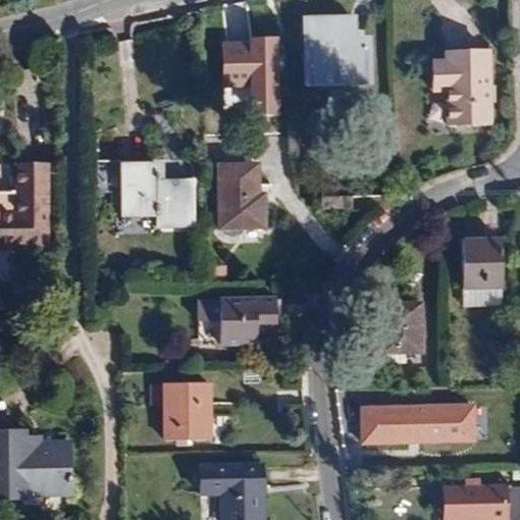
[(309,82),(370,81),(369,39),(355,39),(354,17),(335,18),(307,19),(309,82)]
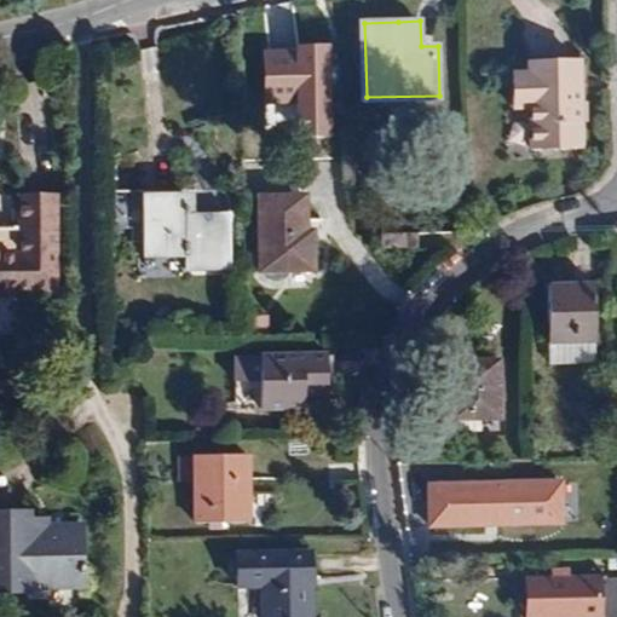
[(583,105),(582,58),(558,58),(531,58),(531,71),(513,71),(513,105),(532,105),(534,149),(583,148),(583,105)]
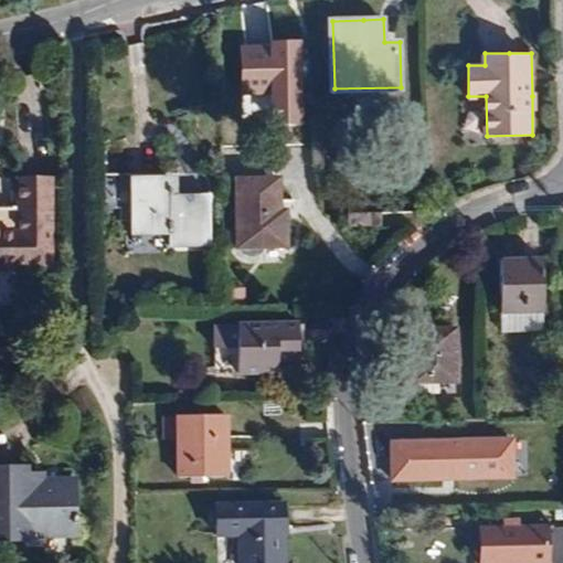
[(105,206),(134,206),(133,178),(133,171),(104,172),(105,206)]
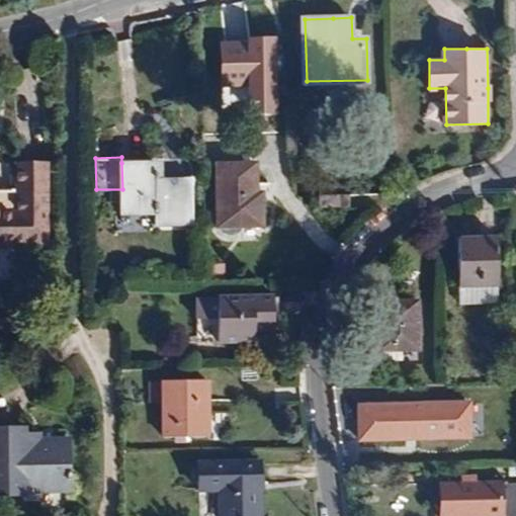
[(0,241),(50,242),(49,160),(37,160),(17,160),(17,168),(13,168),(13,183),(17,183),(17,188),(0,188),(0,241)]
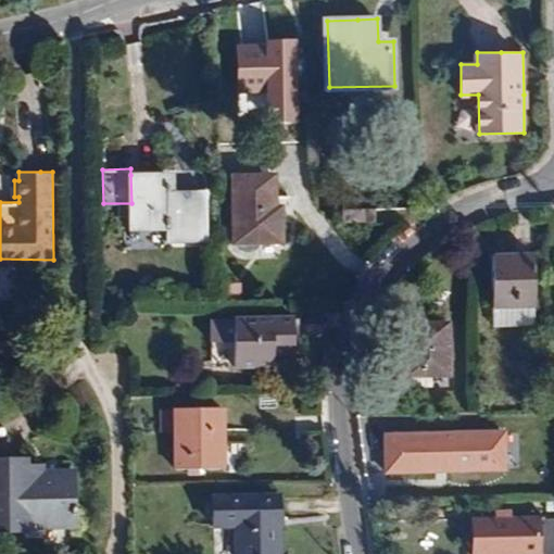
[(235,175),(236,241),(284,241),(284,226),(282,205),(276,205),(276,174),(255,174),(235,175)]
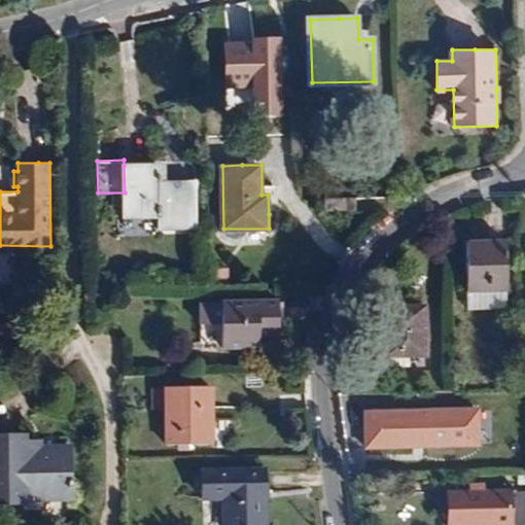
[(125,193),(125,215),(159,214),(160,230),(198,229),(198,179),(166,180),(165,166),(150,166),(124,166),(125,193)]
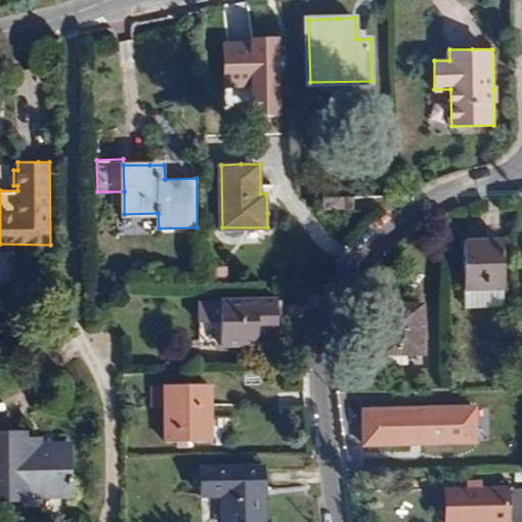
[(353,198),(325,199),(325,208),(354,207),(353,198)]
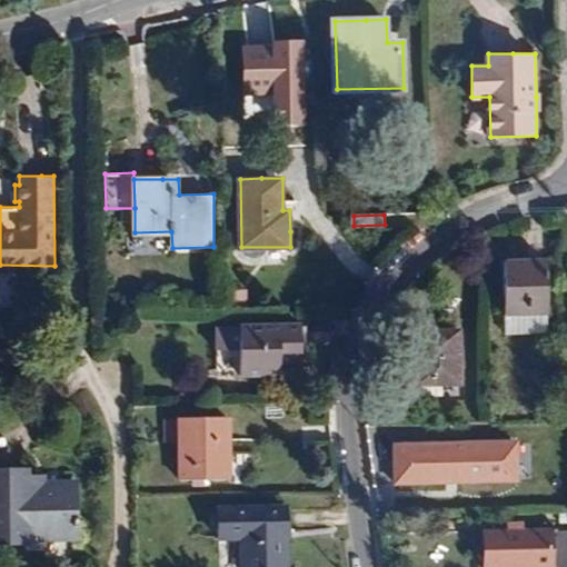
[(504,260),(505,314),(506,314),(548,312),(547,260),(521,260),(504,260)]
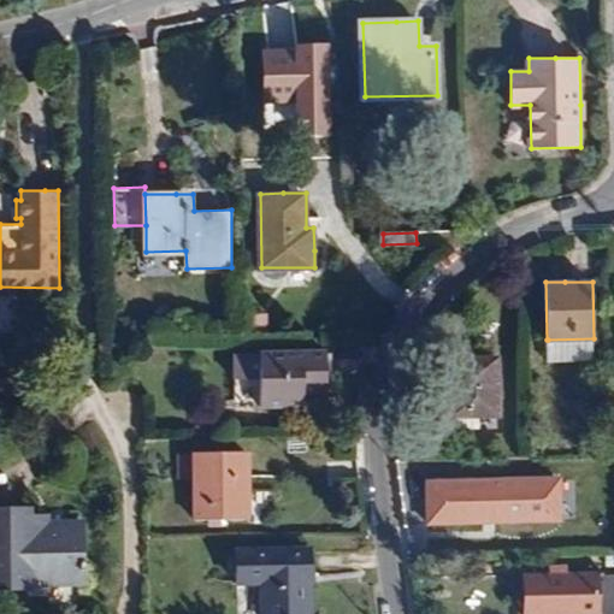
[(247,313),(248,337),(269,337),(269,313),(247,313)]
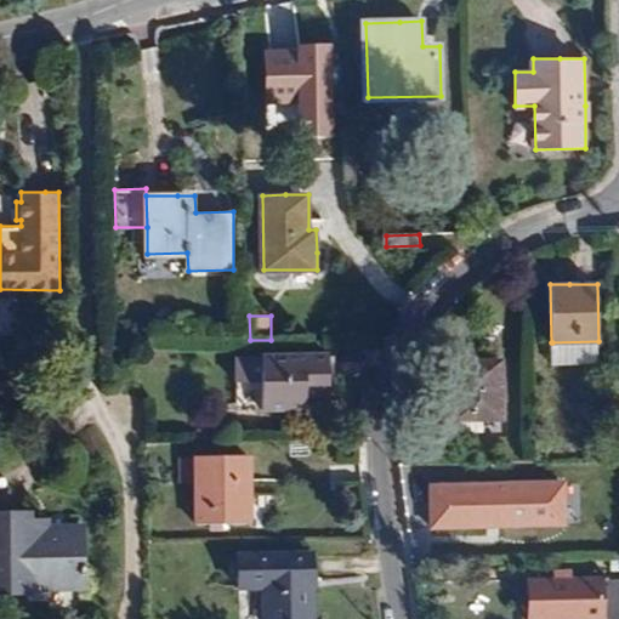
[(600,362),(598,341),(552,342),(552,363),(600,362)]
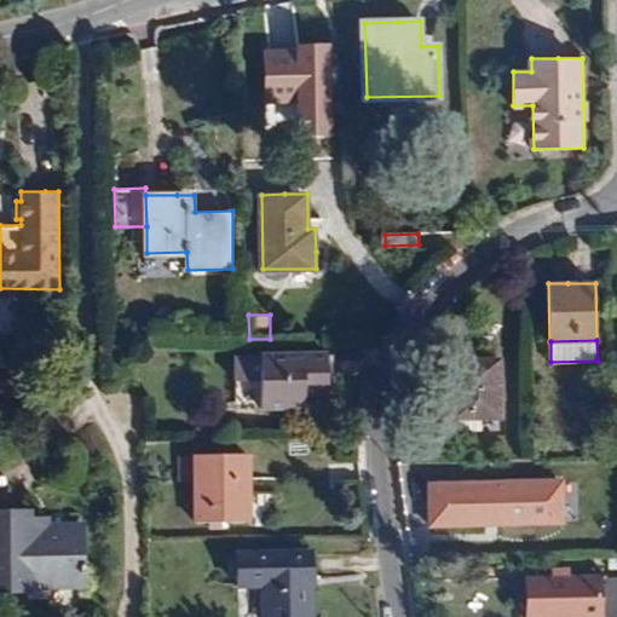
[(263,379),(263,407),(287,407),(287,392),(306,392),(329,392),(329,370),(329,353),(237,355),(238,380),(263,379)]
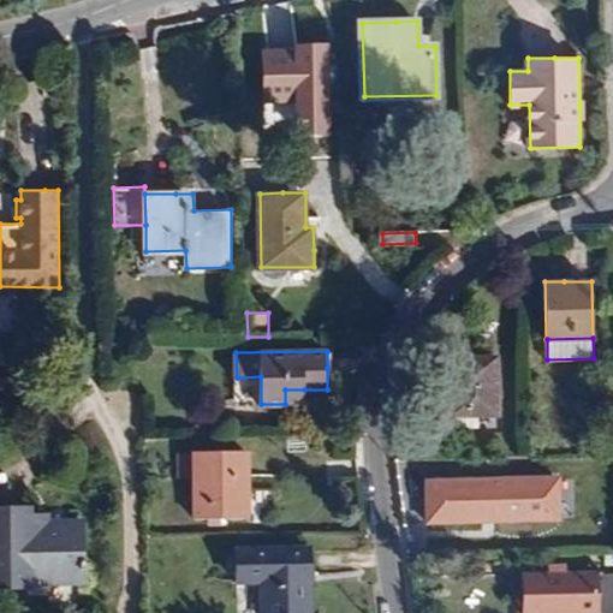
[(478,414),(499,414),(498,357),(481,357),(450,358),(452,415),(478,414)]
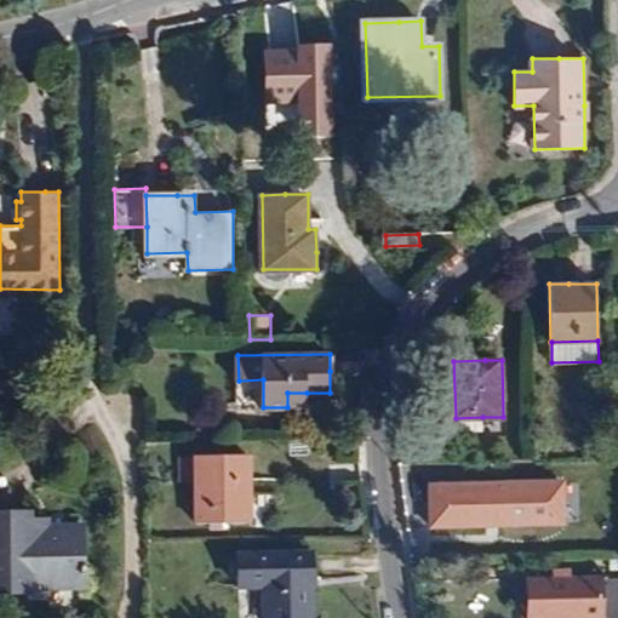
[(107,367),(107,382),(126,382),(126,367),(107,367)]
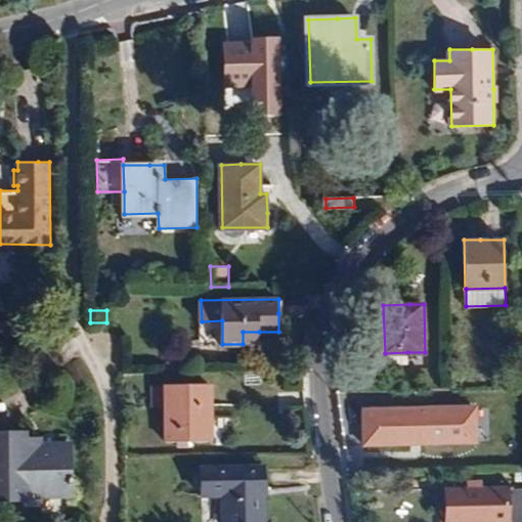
[(243,344),(259,344),(259,332),(243,332),(243,344)]
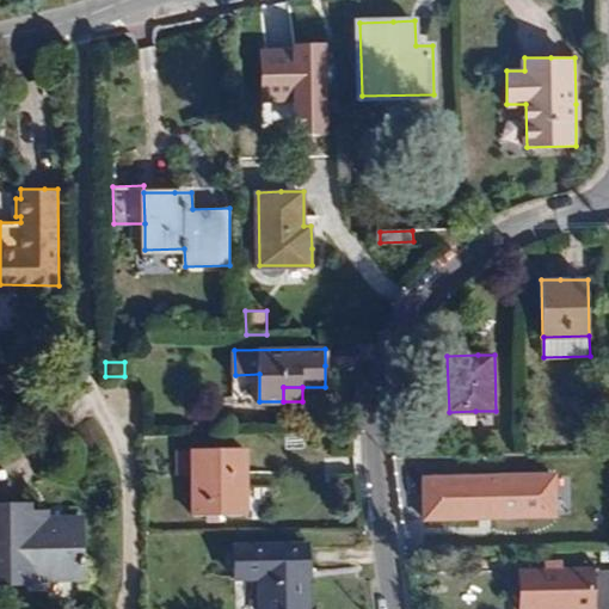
[(475,424),(475,411),(449,412),(449,425),(475,424)]
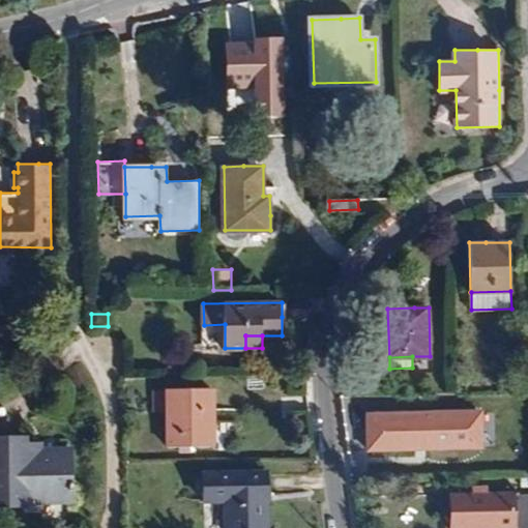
[(169,401),(169,445),(215,445),(214,413),(214,387),(169,388),(169,401)]
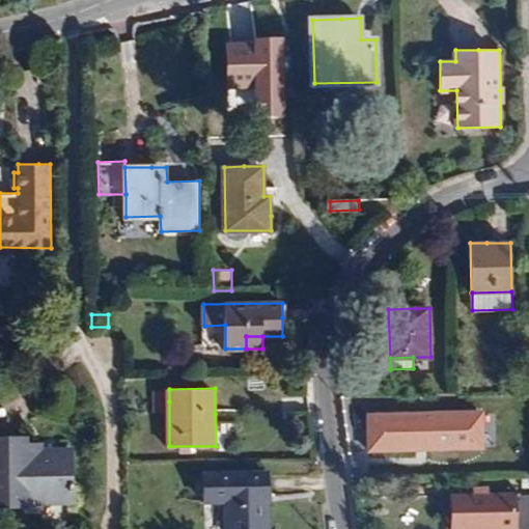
[(155,389),(155,401),(169,401),(169,389),(155,389)]
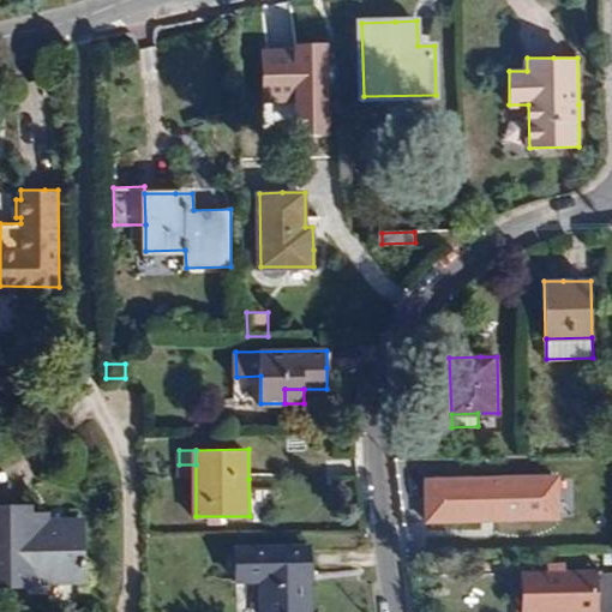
[(427,493),(427,521),(528,519),(527,477),(427,479),(427,493)]
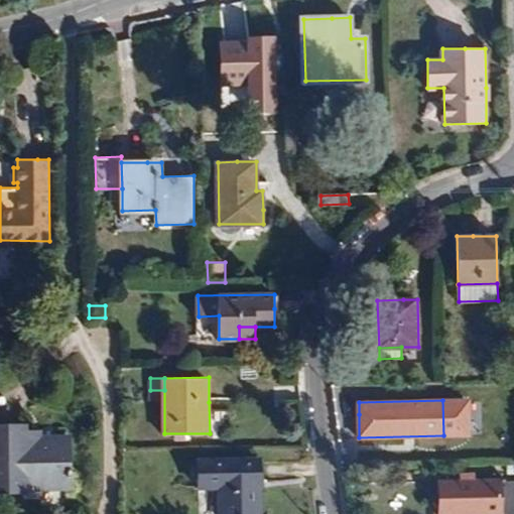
[(0,427),(0,489),(25,489),(25,486),(69,486),(68,438),(37,438),(24,438),(24,432),(24,427),(0,427)]
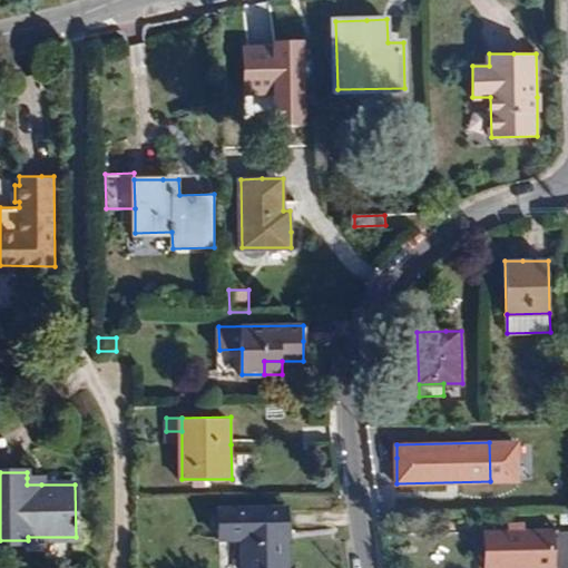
[(221,509),(221,537),(244,537),(244,567),(287,567),(287,539),(286,508),(221,509)]
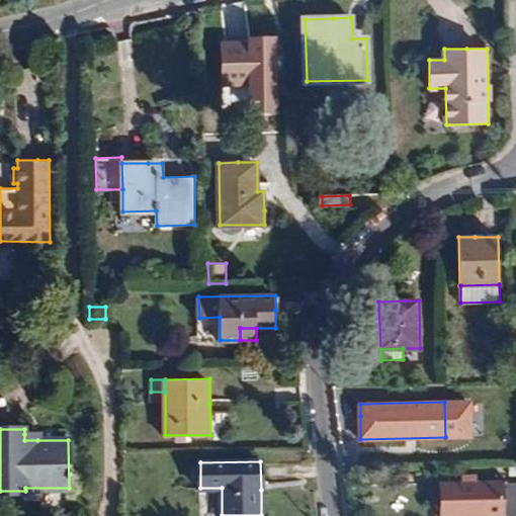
[(486,515),(491,515),(515,514),(515,481),(503,482),(478,483),(461,483),(441,484),(441,500),(441,515),(486,515)]
